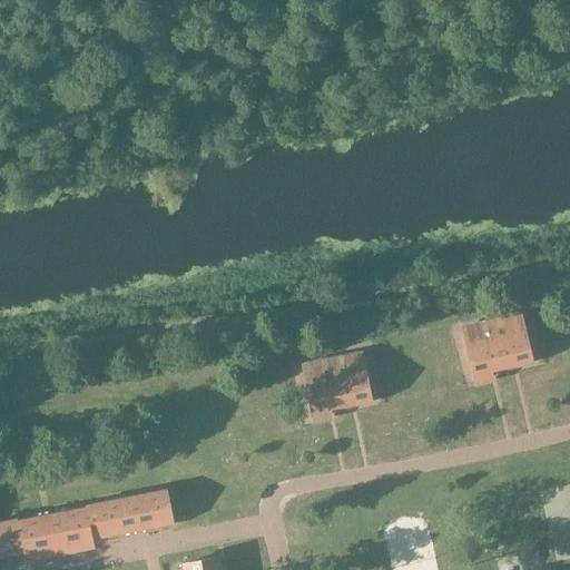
[(520,316),(491,323),(502,370),(531,363),(520,316)]
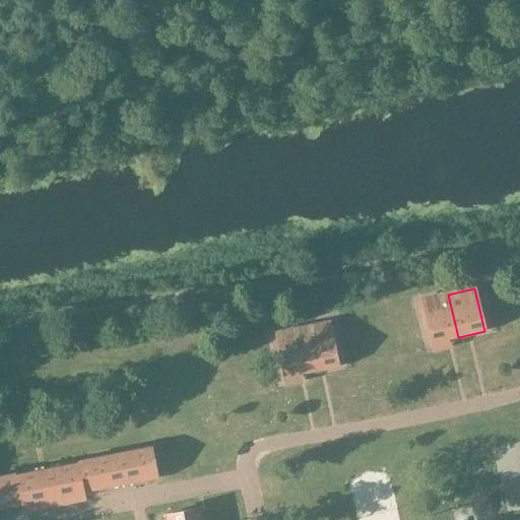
[(436,301),(423,305),(434,348),(448,344),(447,340),(458,337),(448,295),(435,298),(436,301)]
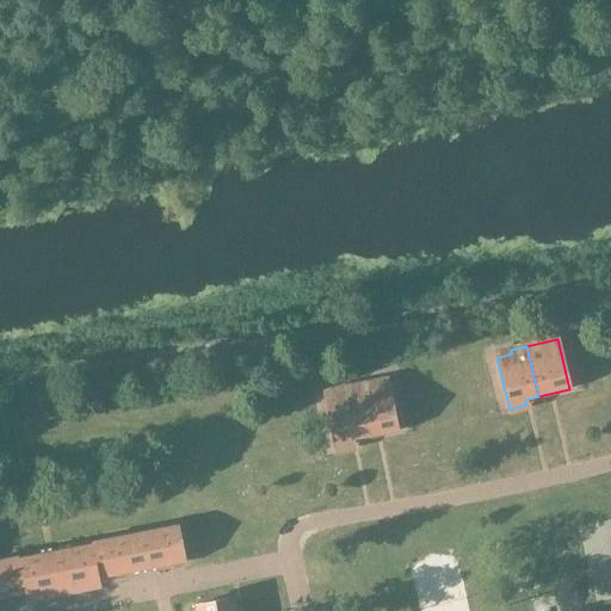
[(387,381),(356,387),(366,437),(396,431),(387,381)]
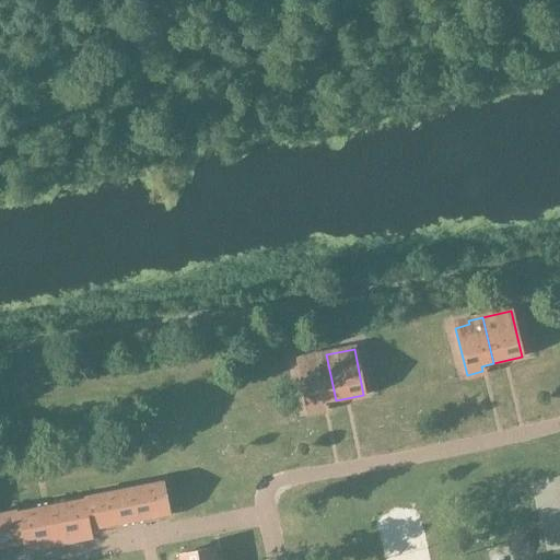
[(313,361),(299,363),(307,411),(323,408),(323,404),(336,400),(326,354),(312,358),(313,361)]
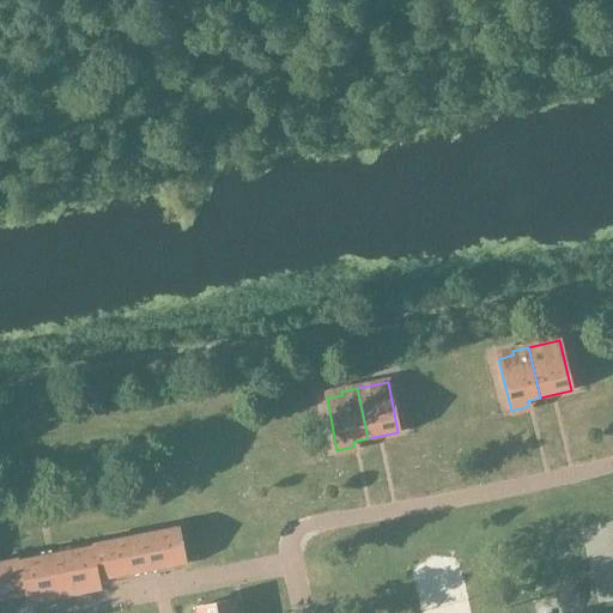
[(592,547),(612,541),(612,532),(612,523),(587,528),(592,547)]
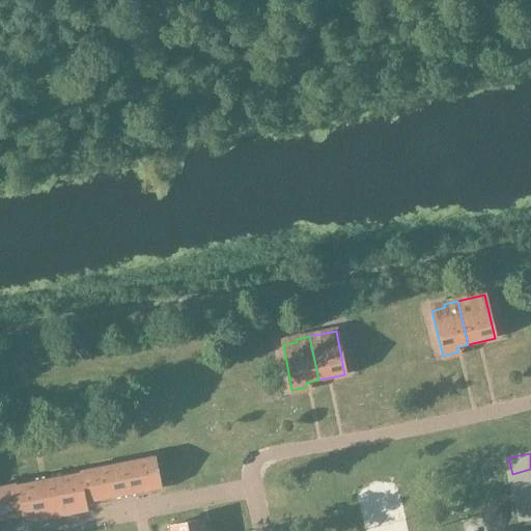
[(160,488),(154,457),(122,464),(129,495),(160,488)]
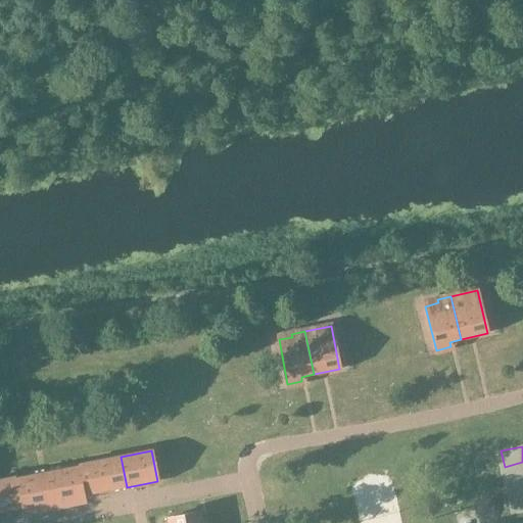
[(121,457),(90,462),(96,493),(127,487),(121,457)]
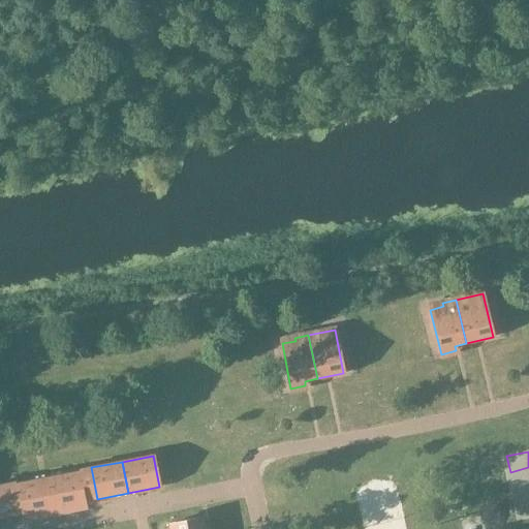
[(91,467),(78,470),(85,502),(97,499),(91,467)]
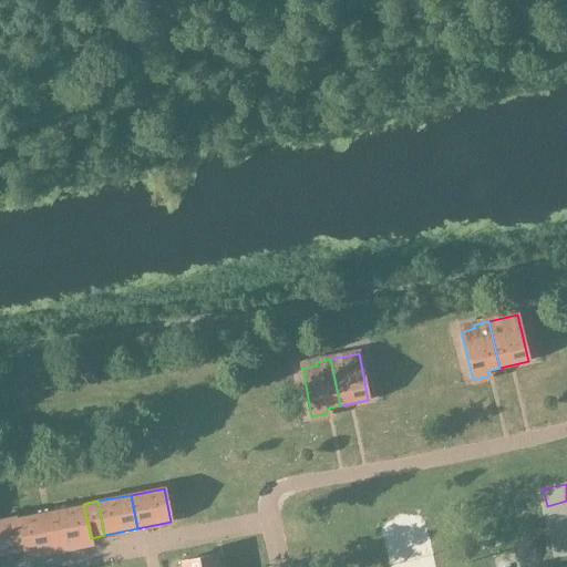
[(83,504),(51,511),(59,547),(92,540),(91,538),(83,504)]
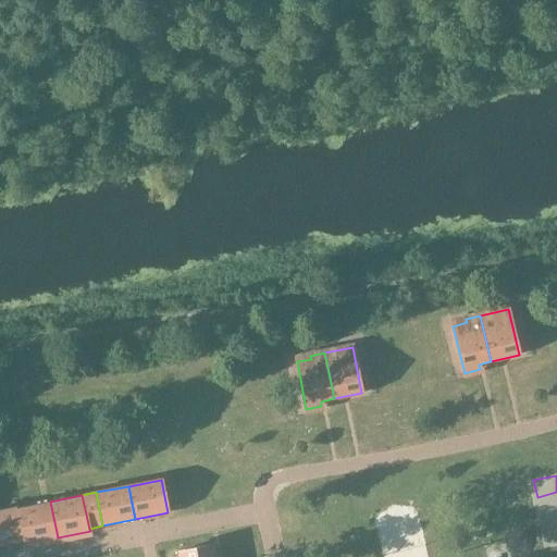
[(50,502),(19,507),(25,541),(24,541),(24,544),(58,537),(50,502)]
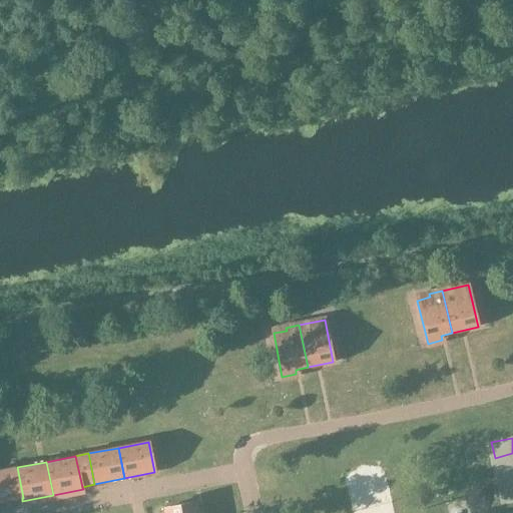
[(17,467),(0,470),(0,502),(22,498),(23,498),(17,467)]
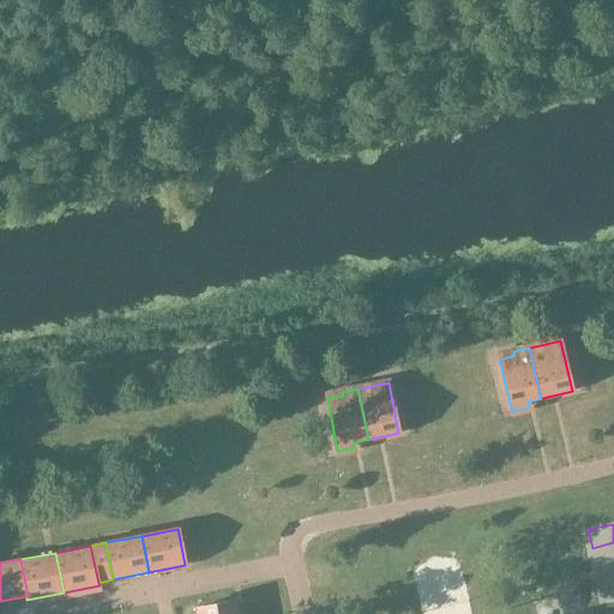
[(613,559),(593,566),(601,590),(613,584),(613,559)]
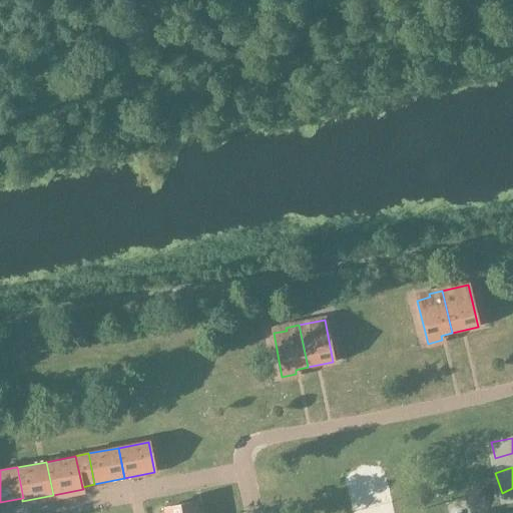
[(198,512),(196,502),(164,508),(164,512),(198,512)]
